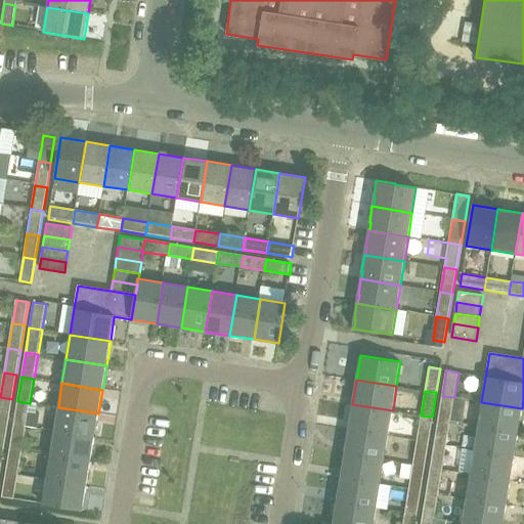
[(450,422),(454,397),(442,396),(438,420),(450,422)]
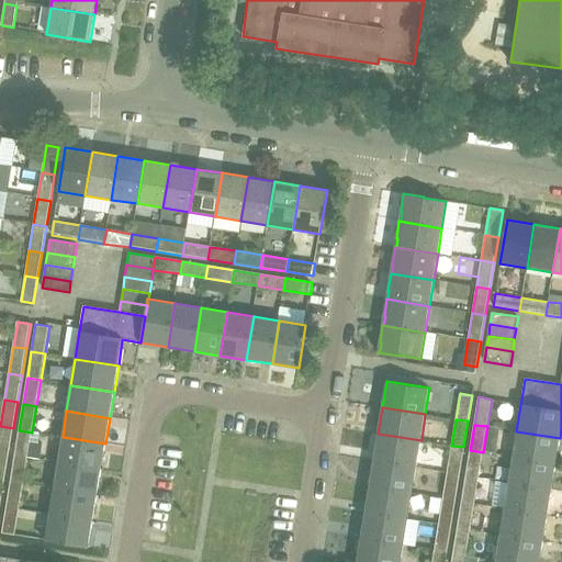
[(13,428),(0,426),(0,452),(9,454),(13,428)]
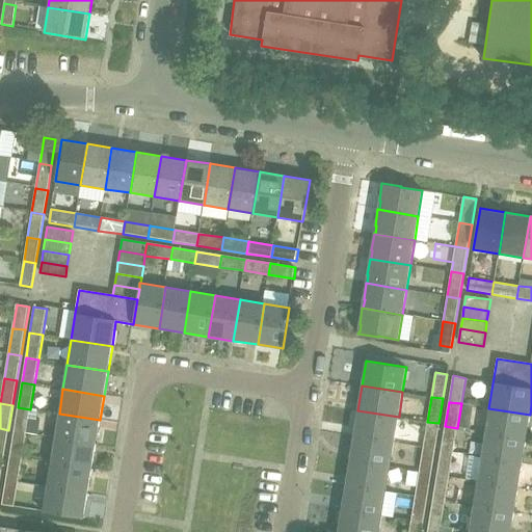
[(30,409),(18,407),(15,432),(26,433),(30,409)]
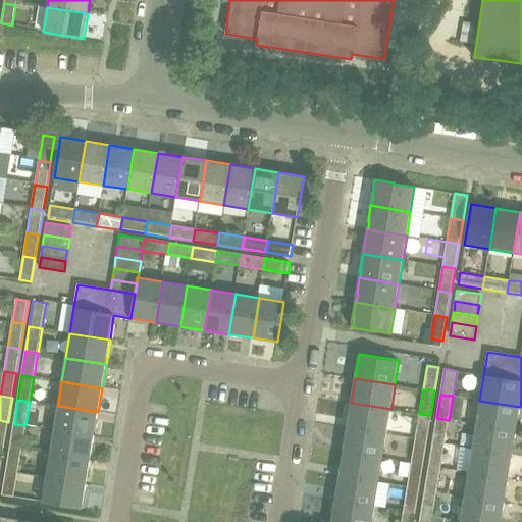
[(517,431),(520,407),(479,401),(476,424),(517,431)]
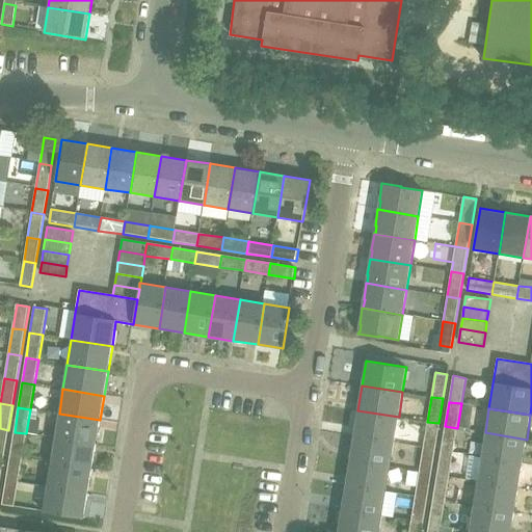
[(353,435),(395,442),(399,417),(357,410),(353,435)]
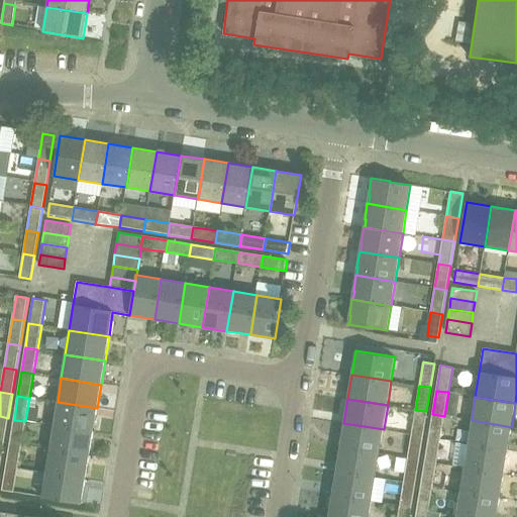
[(93,432),(97,408),(58,402),(54,426),(93,432)]
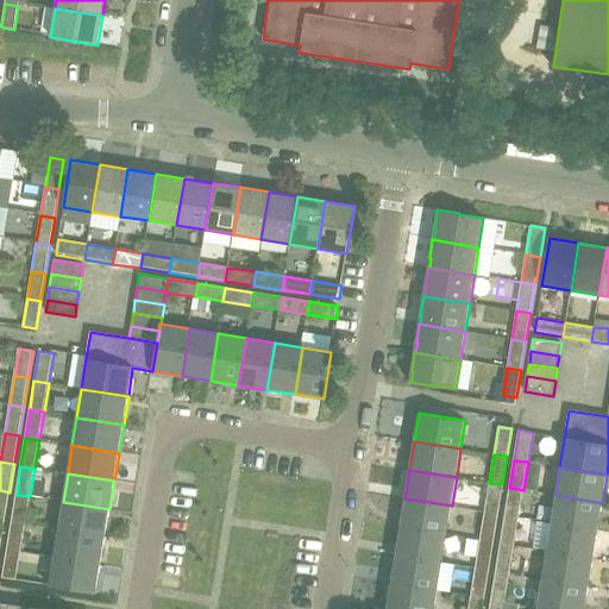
[(502,484),(489,483),(484,512),(497,513),(502,484)]
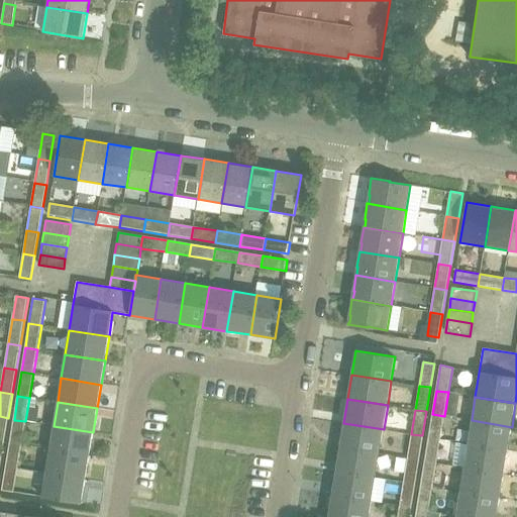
[(440,440),(444,416),(432,414),(429,438),(440,440)]
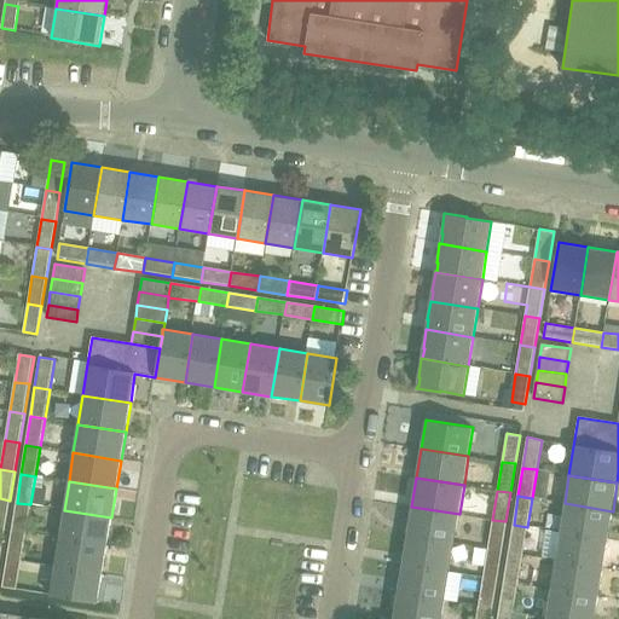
[(0,527),(5,530),(10,501),(0,498),(0,527)]
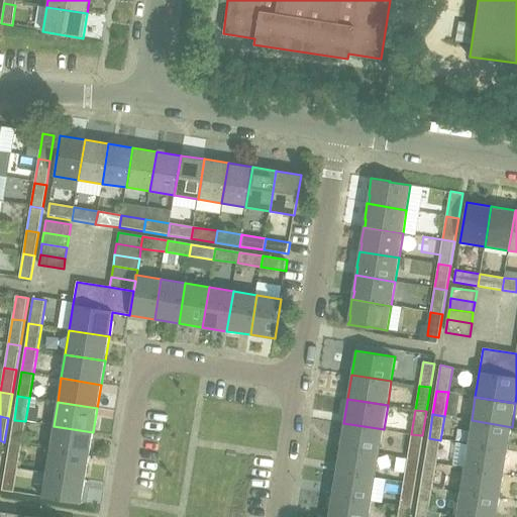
[(21,445),(25,421),(14,420),(10,443),(21,445)]
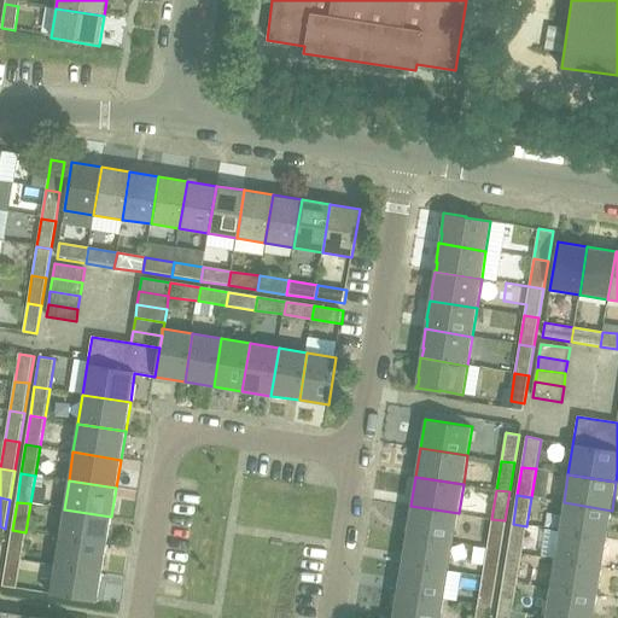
[(607,540),(612,511),(564,502),(559,531),(607,540)]
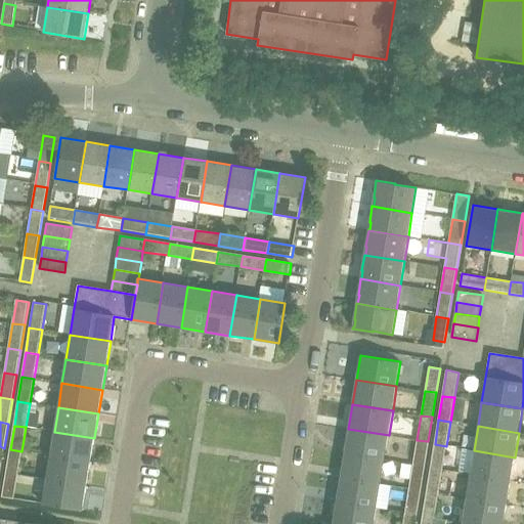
[(385,460),(389,435),(348,429),(344,453),(385,460)]
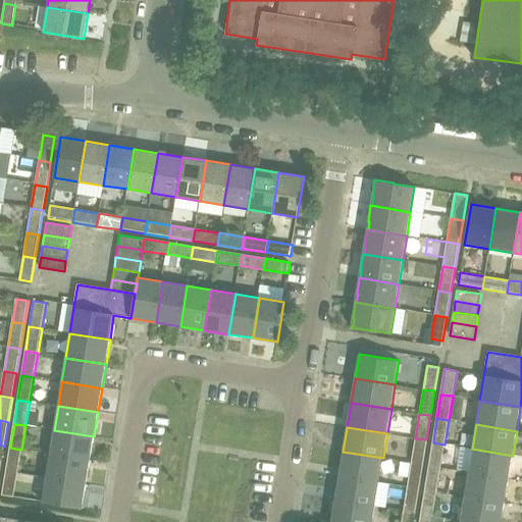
[(90,461),(94,436),(54,430),(50,455),(90,461)]
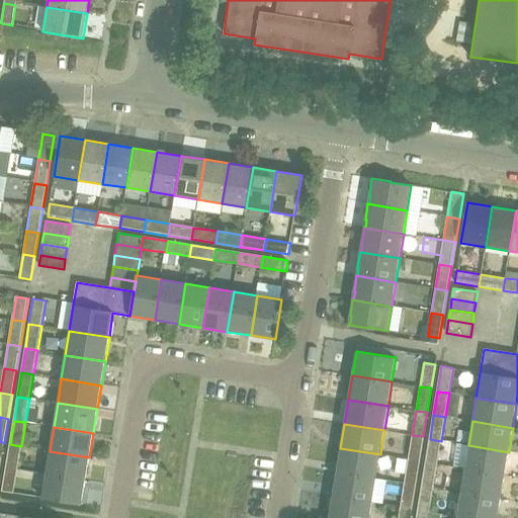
[(408,459),(420,461),(423,436),(412,435),(408,459)]
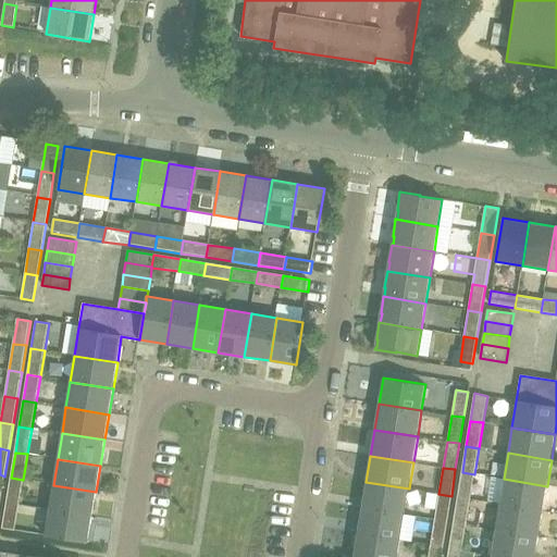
[(470,500),(474,474),(462,472),(458,498),(470,500)]
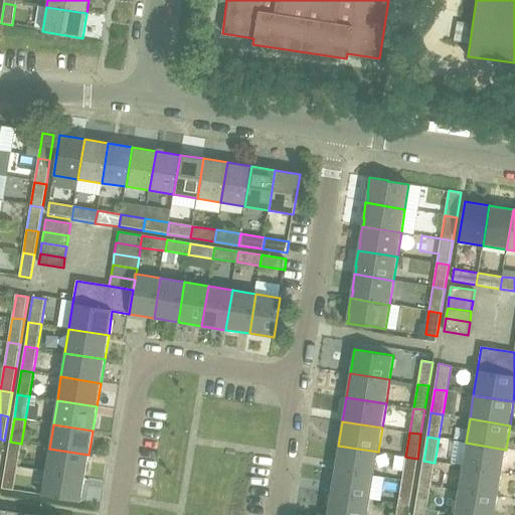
[(21,444),(10,442),(6,466),(17,468),(21,444)]
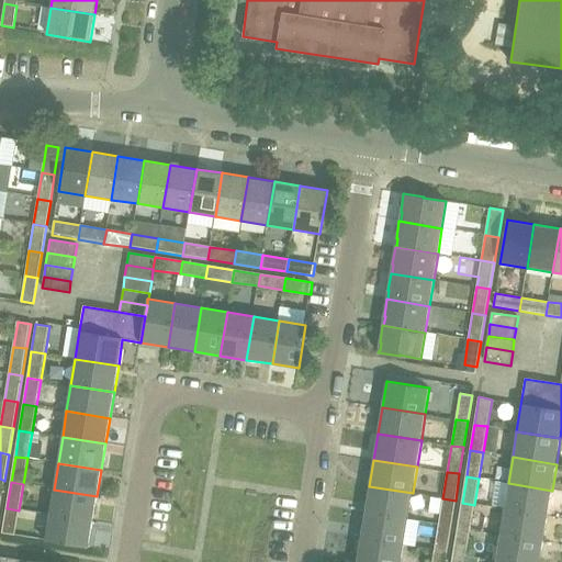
[(548,516),(552,491),(508,483),(504,509),(548,516)]
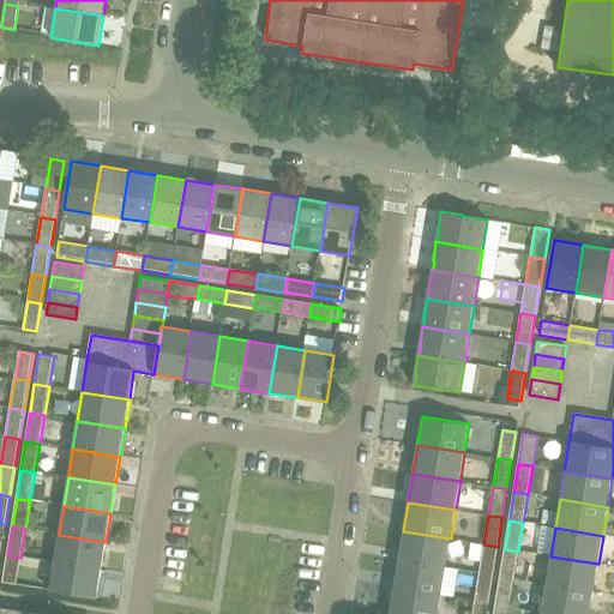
[(399,560),(446,569),(451,539),(403,531),(399,560)]
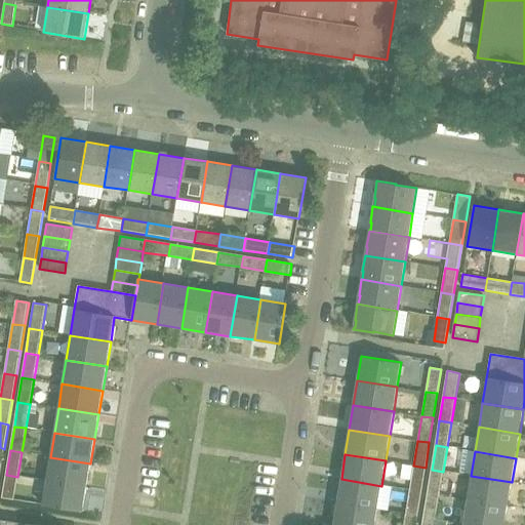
[(87,488),(90,463),(50,457),(46,481),(87,488)]
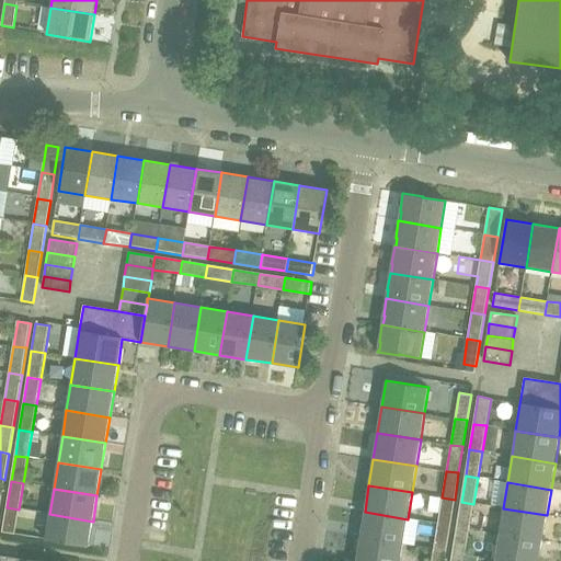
[(455,500),(442,497),(437,524),(450,526),(455,500)]
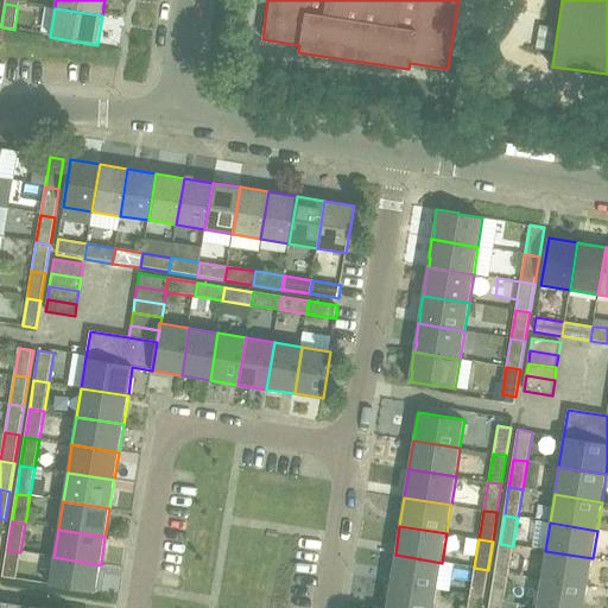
[(508,575),(513,546),(500,544),(495,572),(508,575)]
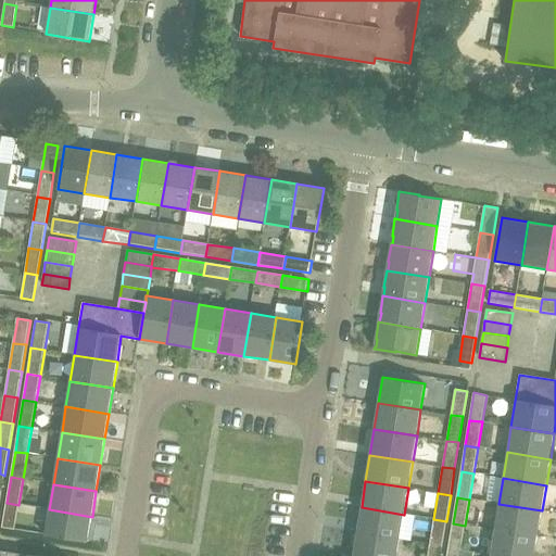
[(14,531),(19,505),(7,503),(2,529),(14,531)]
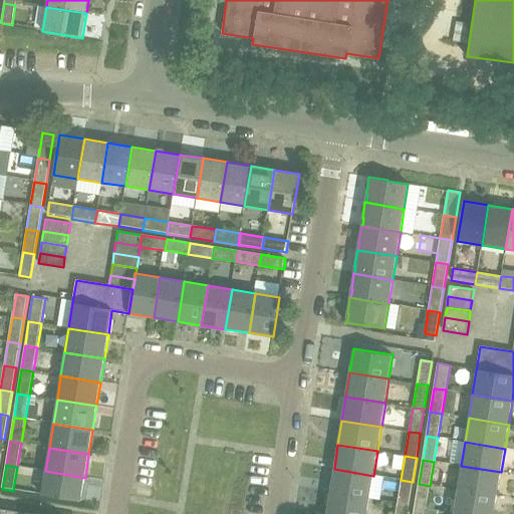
[(497,496),(501,472),(461,466),(457,490),(497,496)]
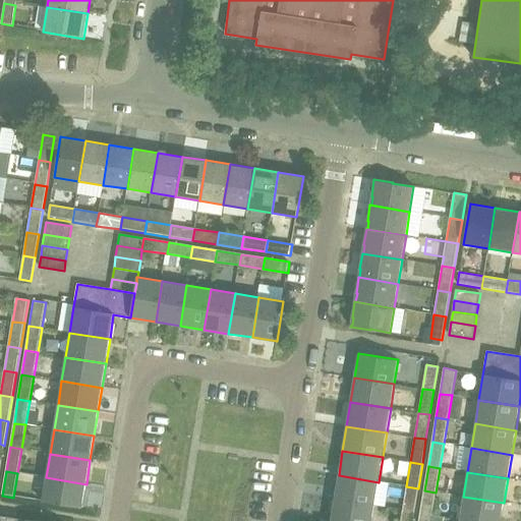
[(374,507),(379,482),(339,475),(335,500),(374,507)]
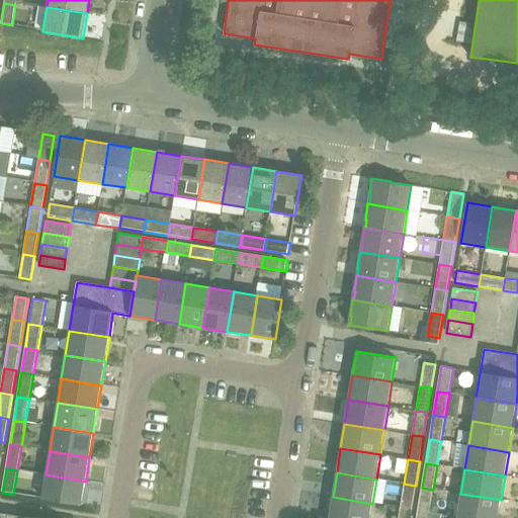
[(86,482),(46,475),(41,499),(82,506),(86,482)]
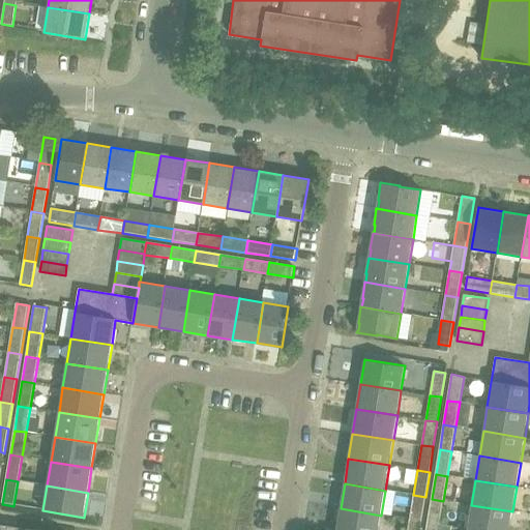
[(410,520),(421,522),(425,497),(413,495),(410,520)]
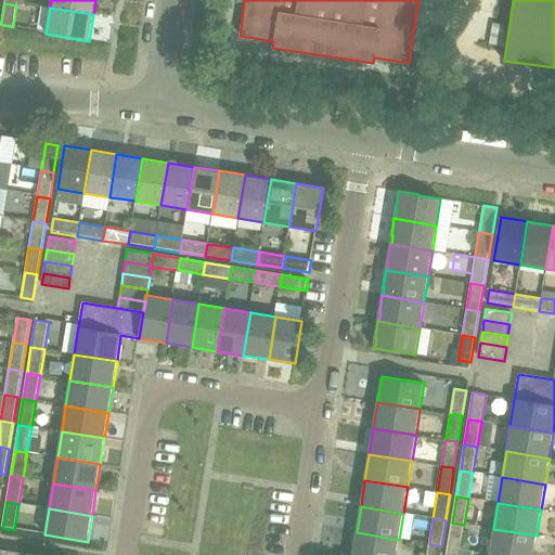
[(449,549),(460,550),(464,525),(452,523),(449,549)]
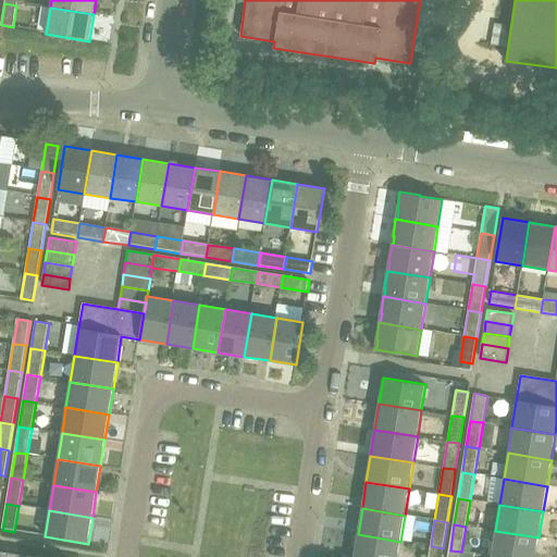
[(494,556),(535,556),(539,537),(495,531),(492,556),(494,556)]
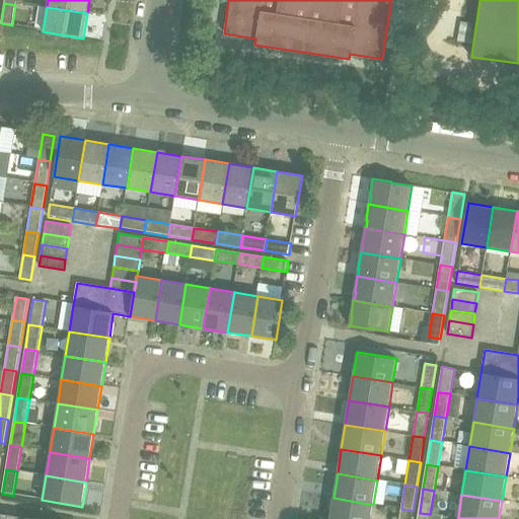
[(371,518),(373,505),(334,498),(329,518),(371,518)]
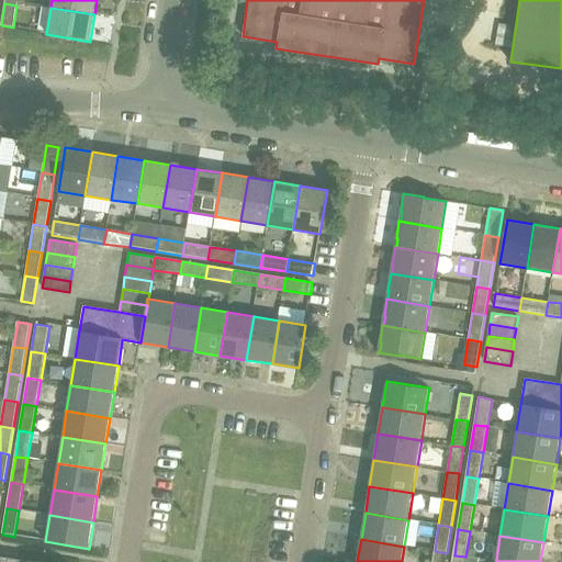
[(431,561),(445,561),(447,553),(435,551),(431,561)]
